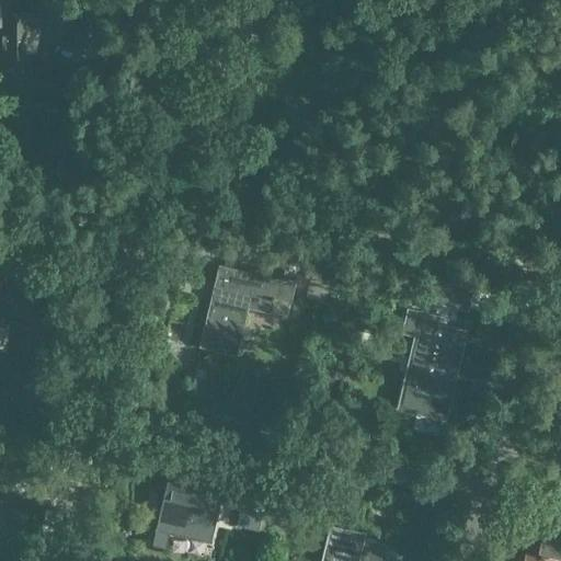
[(0,0),(0,63),(1,63),(1,77),(31,77),(31,63),(34,63),(32,14),(9,15),(8,0),(0,0)]
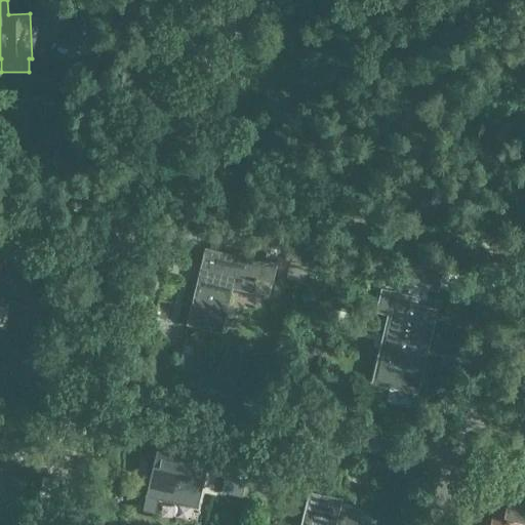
[(290,234),(285,258),(289,259),(286,274),(307,279),(315,239),(290,234)]
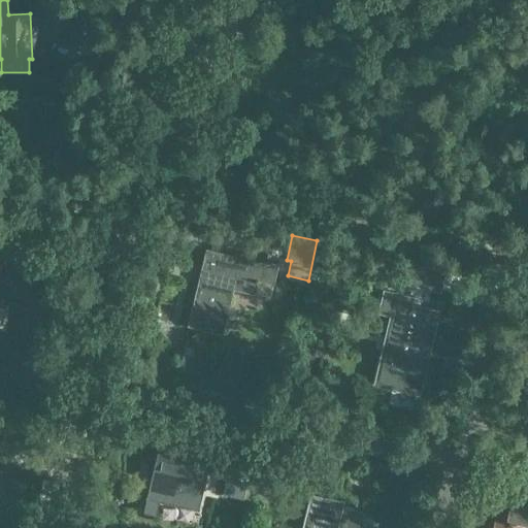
[(223,335),(230,303),(233,290),(255,295),(259,281),(274,285),(278,267),(261,263),(260,268),(230,262),(221,259),(222,254),(206,250),(188,327),(223,335)]
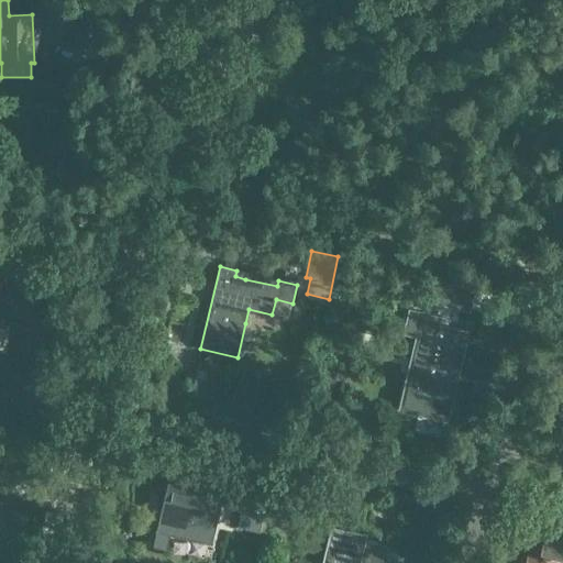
[(470,313),(476,290),(433,279),(427,304),(470,313)]
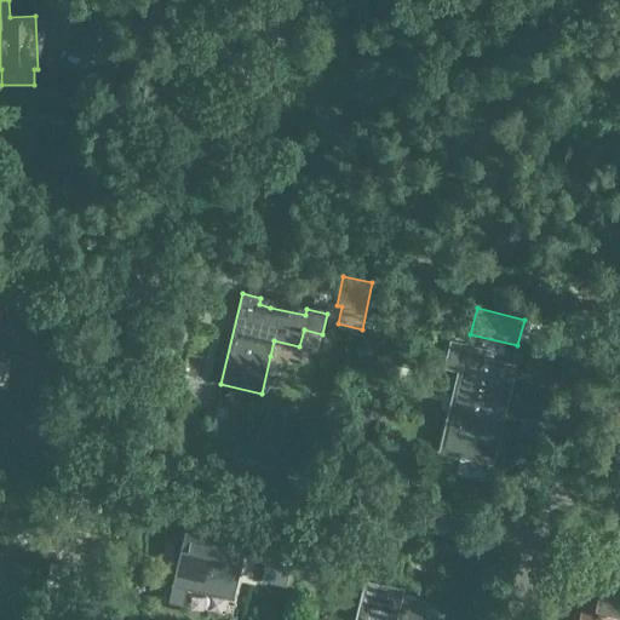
[(454,396),(442,449),(489,460),(512,368),(483,361),(486,349),(451,340),(445,368),(446,368),(446,367),(458,369),(452,395),(454,396)]
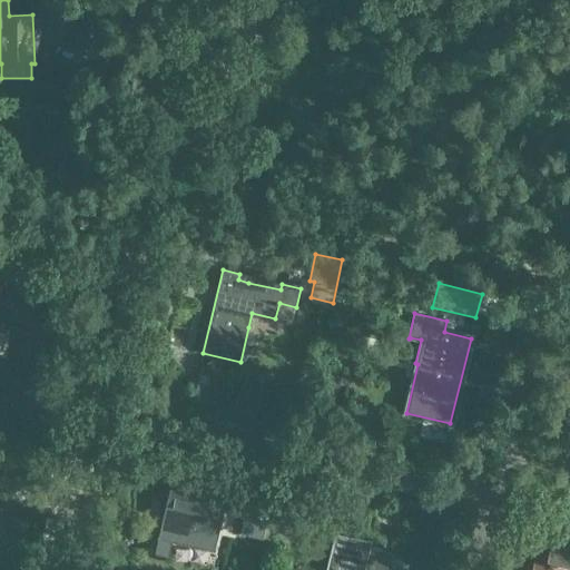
[(159,501),(167,502),(156,552),(168,556),(172,542),(207,550),(213,528),(220,530),(227,500),(170,488),(169,493),(161,492),(159,501)]
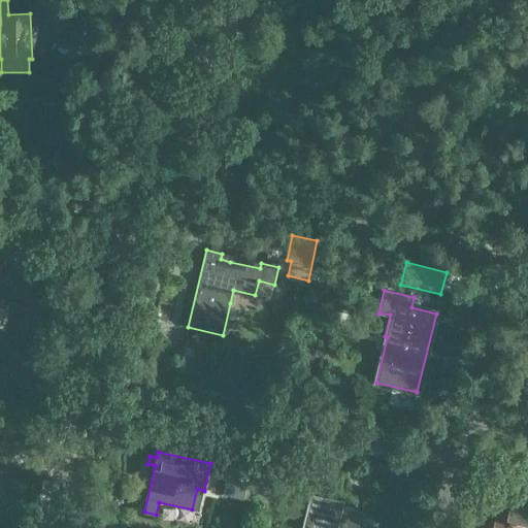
[(230,463),(229,467),(223,496),(230,497),(244,500),(252,467),(230,463)]
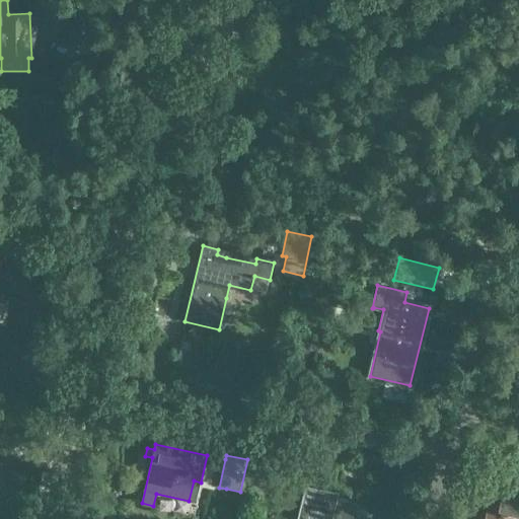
[(487,518),(518,518),(518,479),(508,477),(502,503),(492,501),(487,518)]
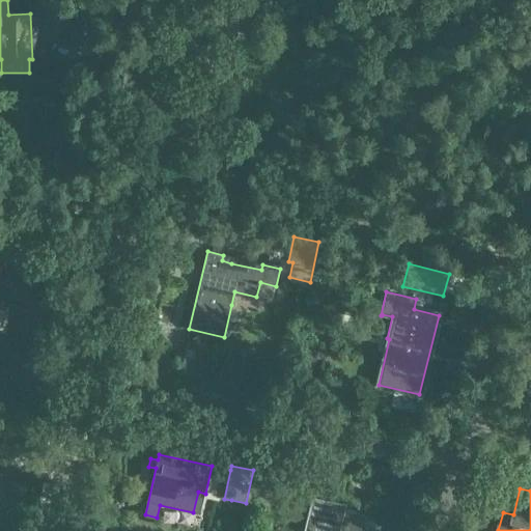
[(379,530),(381,526),(363,522),(364,519),(354,516),(355,512),(344,510),(345,504),(311,497),(303,530),(379,530)]
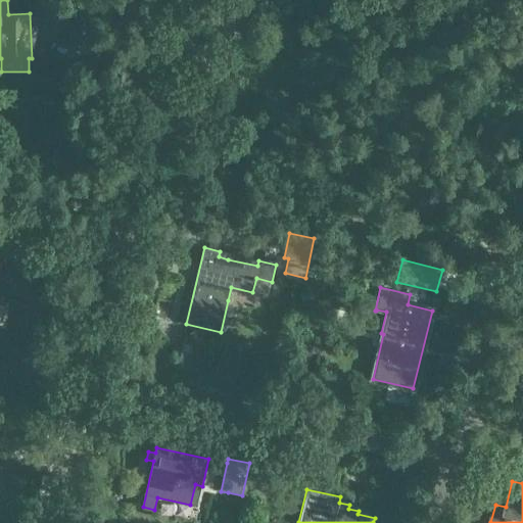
All buildings are outlined.
